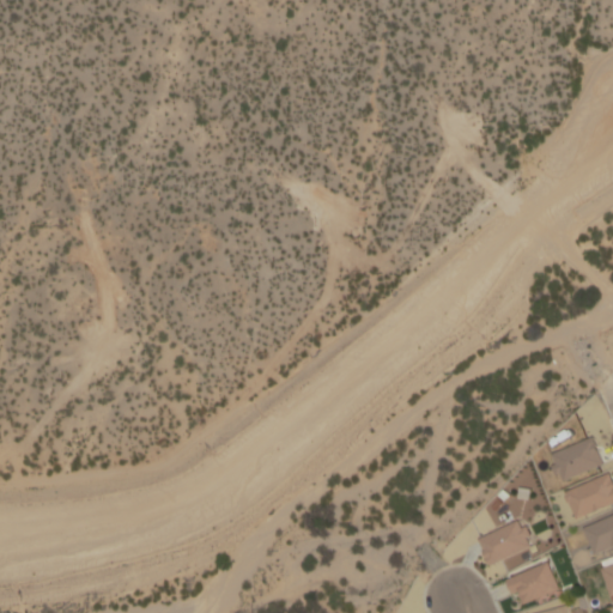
[(606,465),(596,437),(551,453),(560,480),(606,465)]
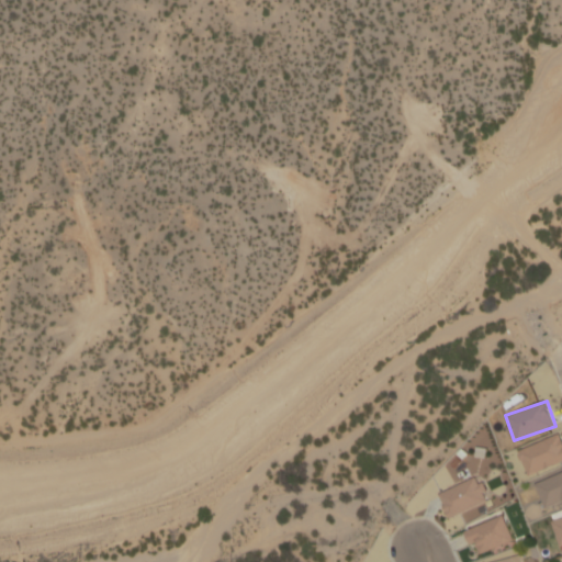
[(527,474),(561,462),(561,437),(561,434),(518,449),(527,474)]
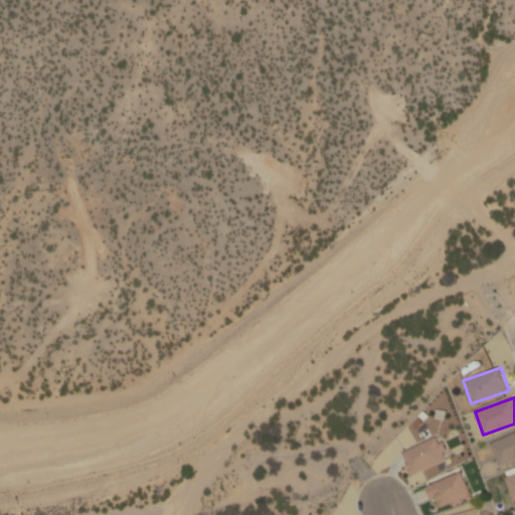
[(498,464),(514,459),(514,433),(491,440),(498,464)]
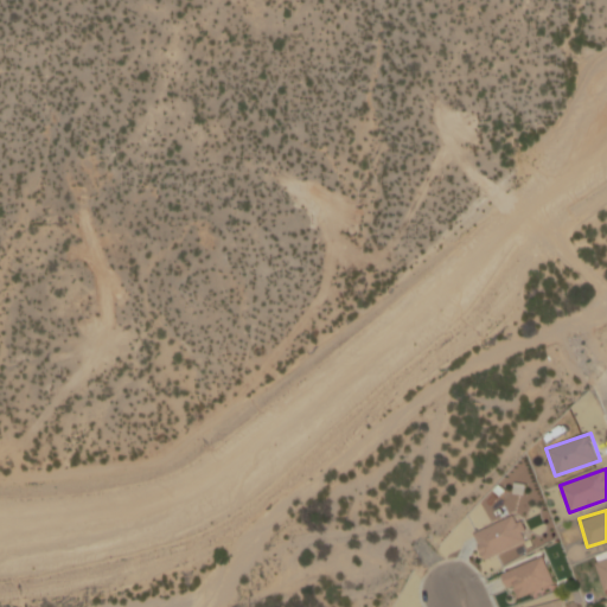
[(487,560),(529,540),(515,513),(474,534),(487,560)]
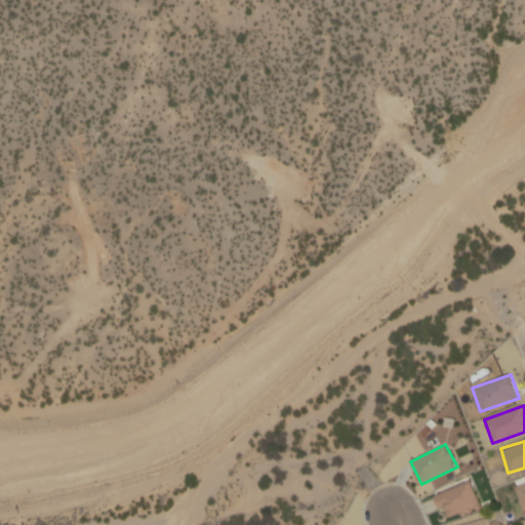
[(447,520),(481,505),(470,480),(436,495),(447,520)]
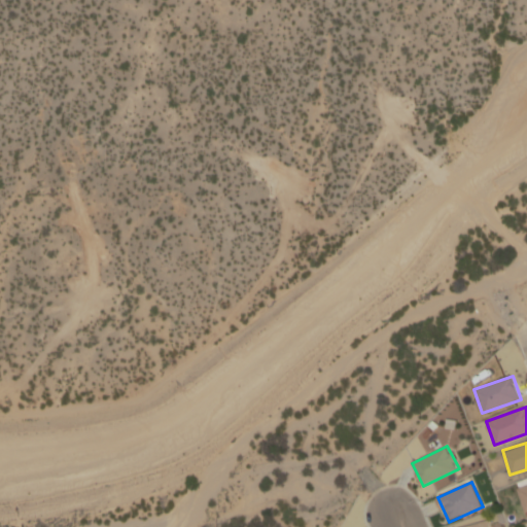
[(525,512),(526,511),(526,484),(518,487),(525,512)]
